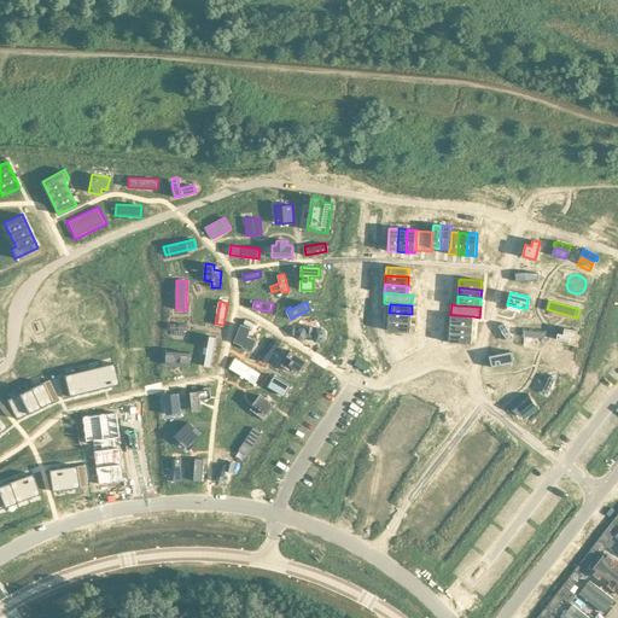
[(389,313),(389,321),(410,322),(412,315),(412,314),(389,313)]
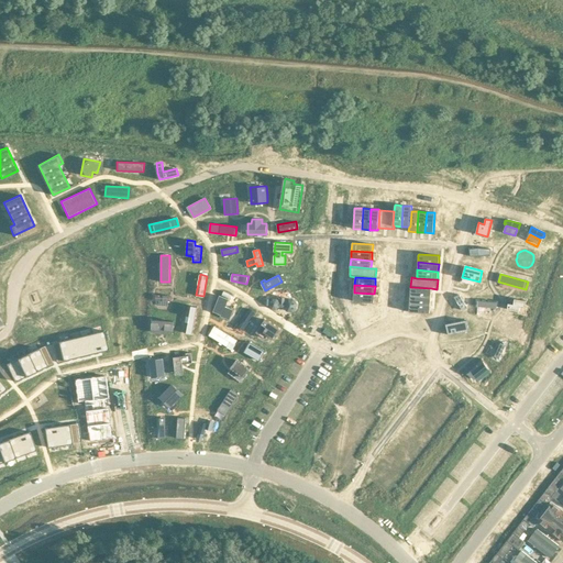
[(410,295),(431,297),(431,288),(410,287),(410,288),(410,295)]
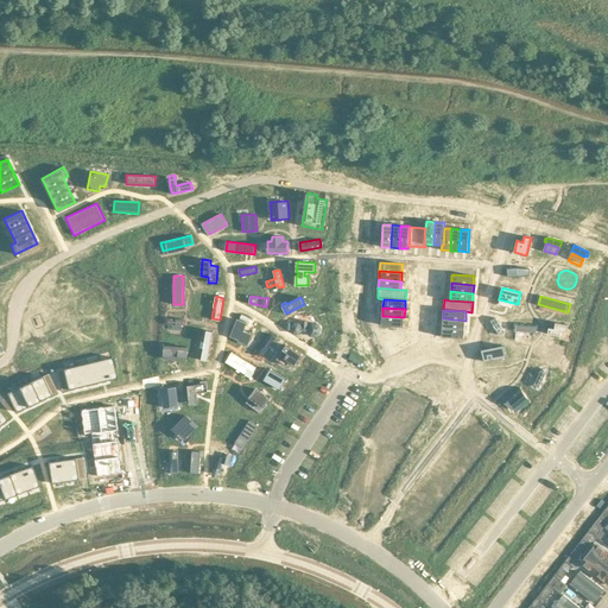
[(382,316),(381,325),(404,327),(404,325),(404,318),(404,317),(382,316)]
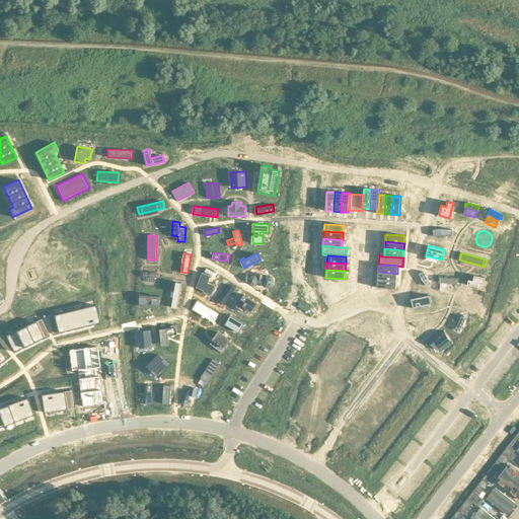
[(203,272),(197,287),(204,290),(204,291),(211,294),(215,285),(208,282),(211,276),(203,272)]
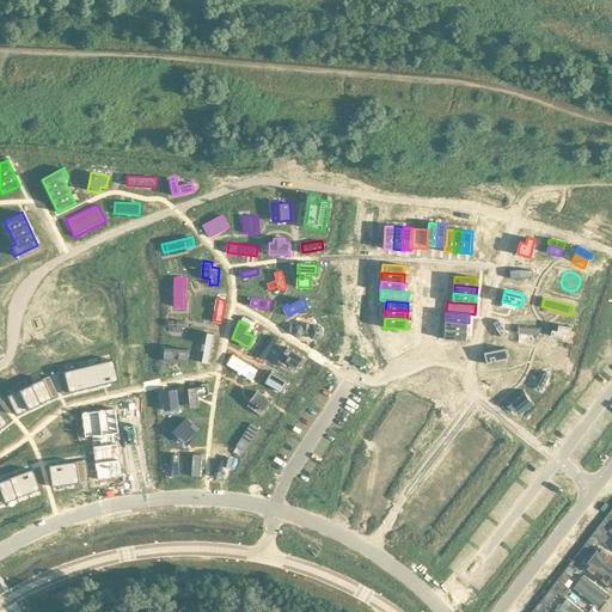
[(445,329),(467,331),(469,323),(446,320),(446,322),(445,329)]
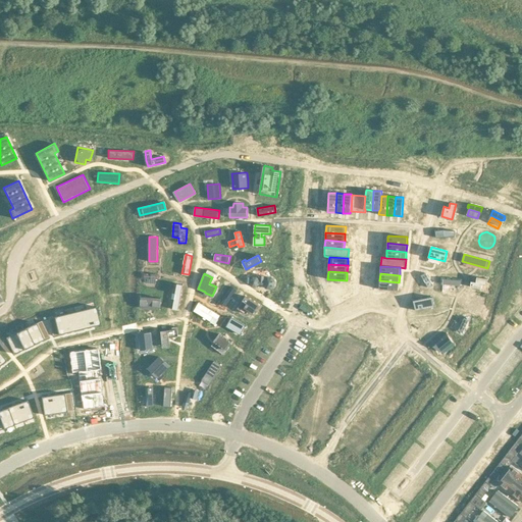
[(426,273),(421,275),(428,288),(428,286),(429,288),(432,285),(432,284),(426,273)]
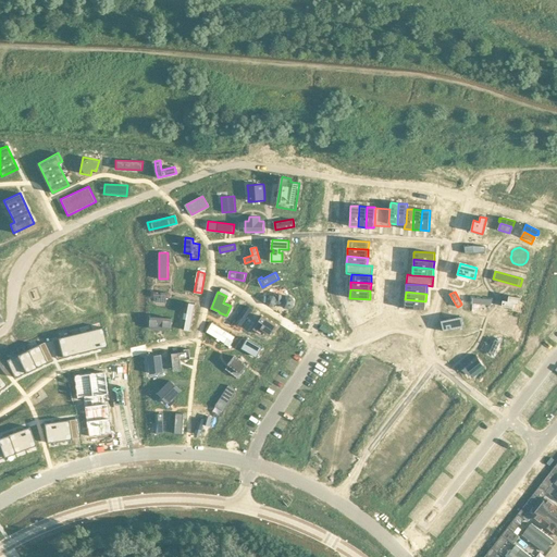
[(267,298),(267,302),(269,306),(273,306),(276,302),(282,304),(285,308),(289,308),(293,305),(294,300),(291,296),(285,296),(282,299),(281,299),(282,294),(277,294),(277,299),(276,299),(274,296),(270,296),(267,298)]
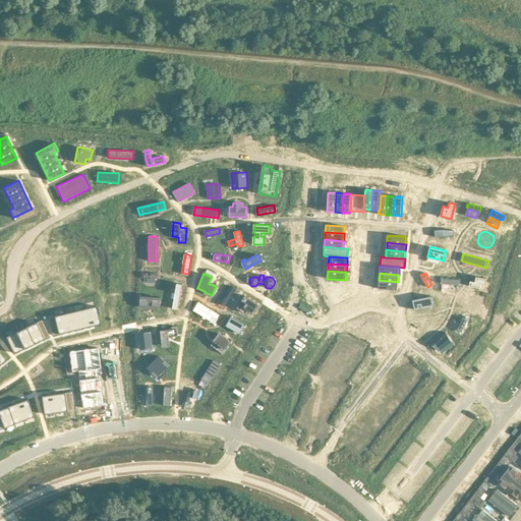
[(471,276),(469,286),(479,288),(480,283),(485,283),(486,278),(471,276)]
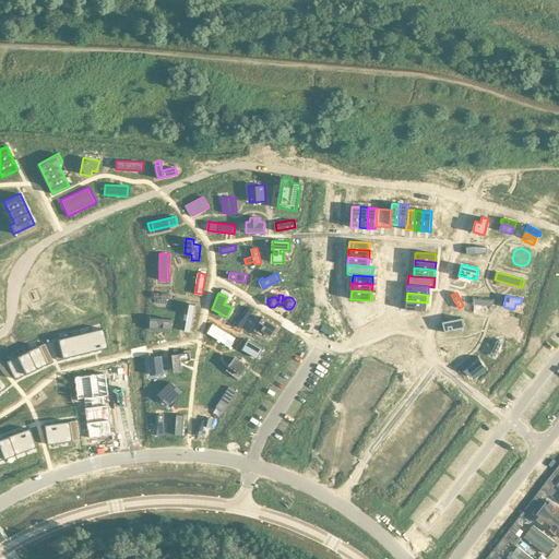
[(406,308),(406,309),(427,310),(427,302),(406,300),(406,301),(406,308)]
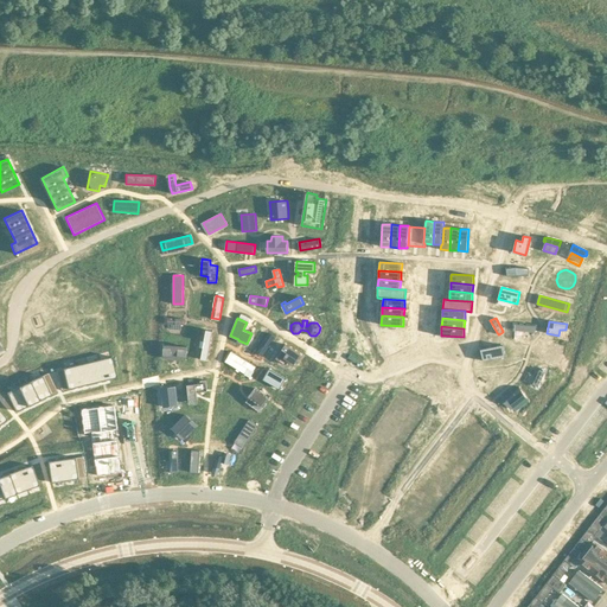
[(206,330),(200,359),(208,360),(213,331),(206,330)]
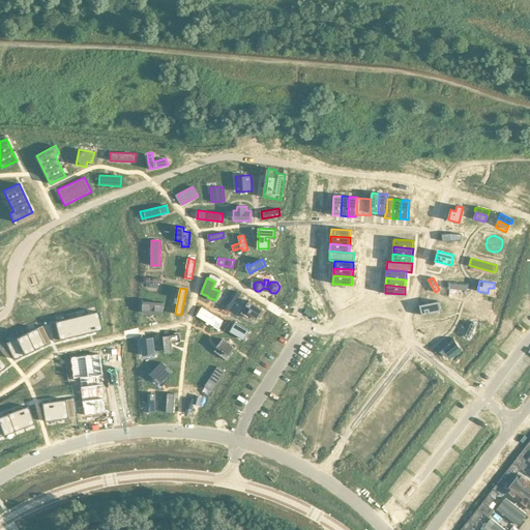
[(235,291),(224,307),(225,306),(229,311),(240,294),(239,294),(235,291)]
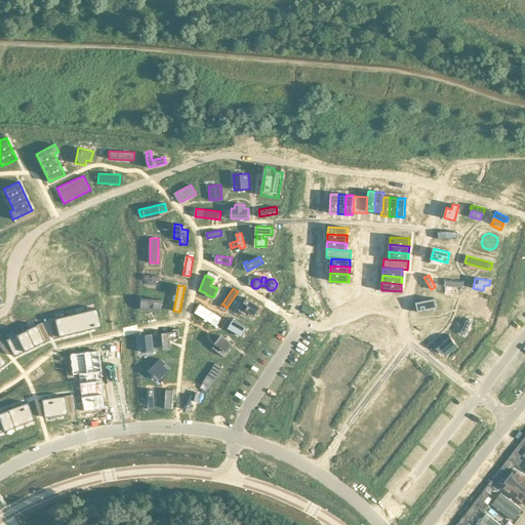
[(247,297),(239,310),(248,316),(250,312),(255,315),(260,307),(247,297)]
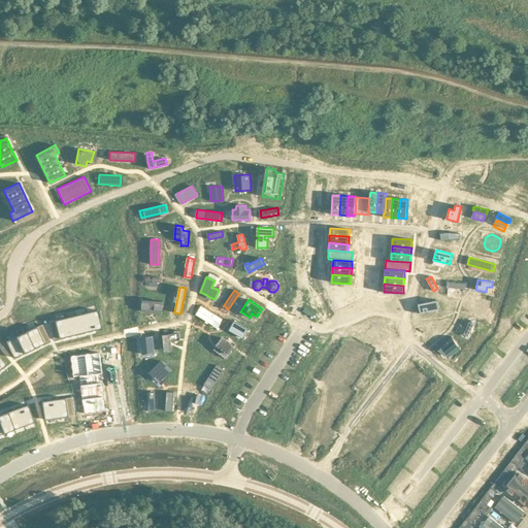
[(143,300),(142,310),(162,312),(163,301),(143,300)]
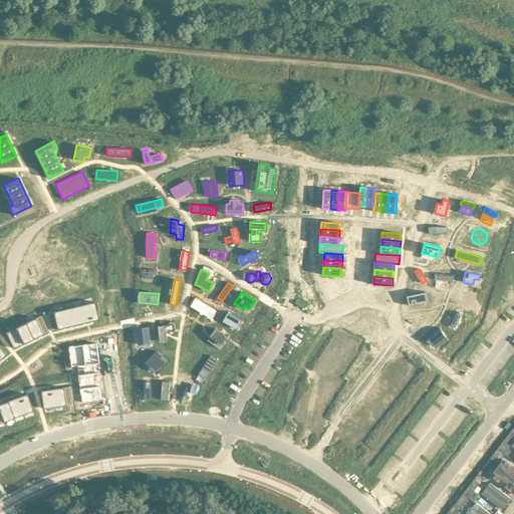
[(426,292),(407,295),(409,306),(428,302),(426,292)]
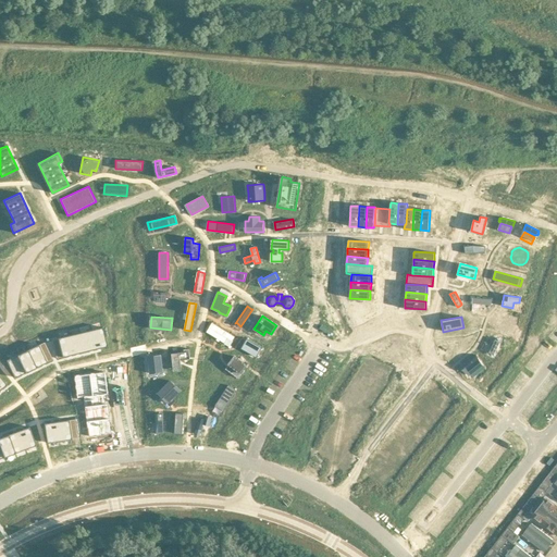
[(491,317),(487,323),(508,332),(512,320),(507,318),(505,323),(491,317)]
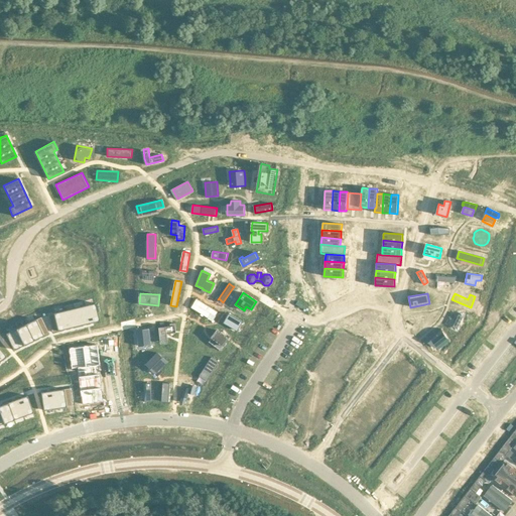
[(197,298),(191,307),(209,317),(211,313),(215,315),(218,311),(197,298)]
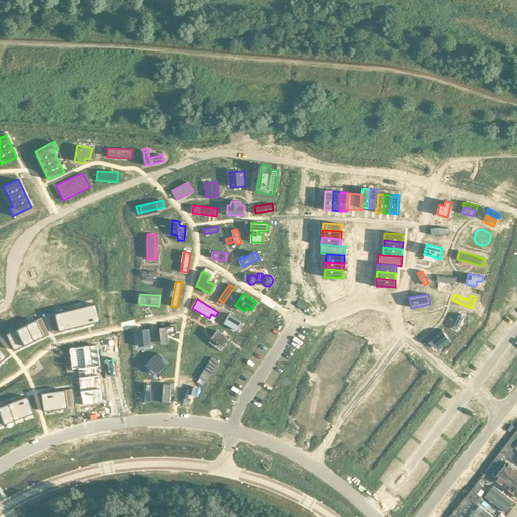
[(95,304),(85,306),(89,323),(99,321),(95,304)]
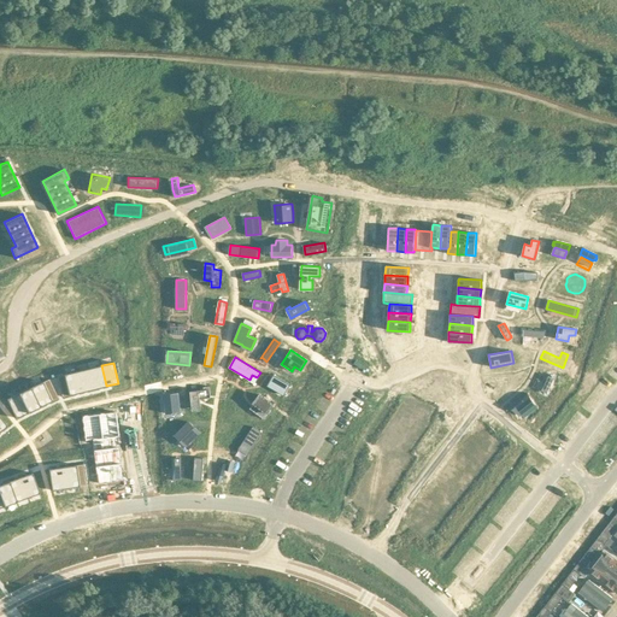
[(101,365),(88,369),(94,389),(106,386),(101,365)]
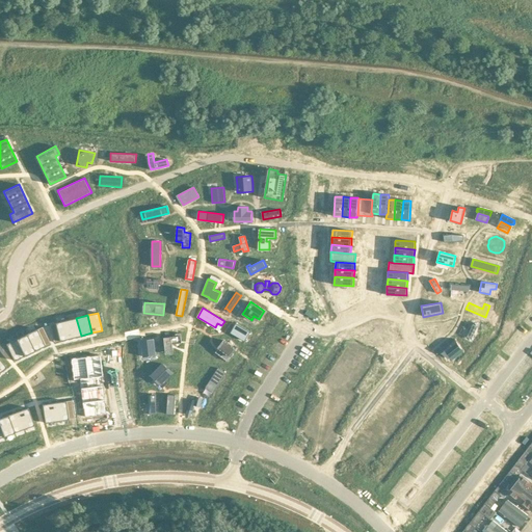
[(76,318),(65,320),(70,338),(81,336),(76,318)]
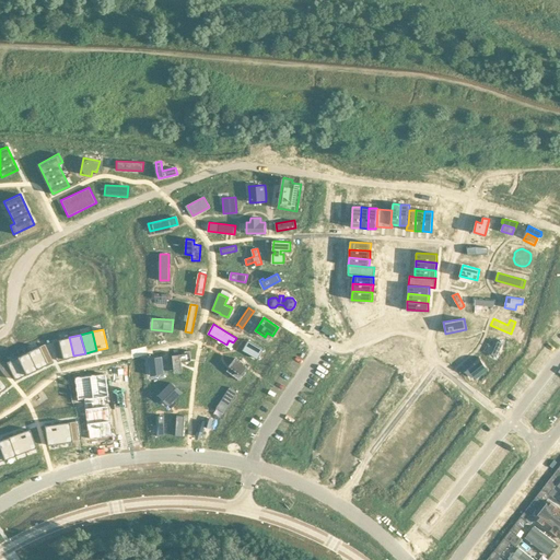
[(69,337),(58,339),(58,340),(59,345),(60,349),(61,353),(62,359),(73,356),(69,337)]
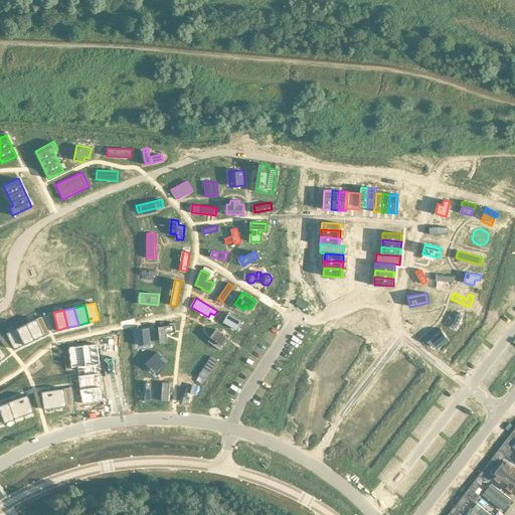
[(228,313),(223,322),(237,330),(242,321),(228,313)]
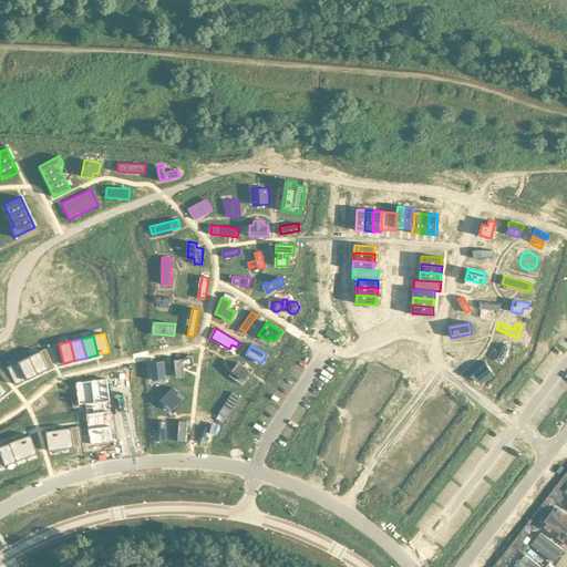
[(504,346),(497,360),(503,362),(509,348),(504,346)]
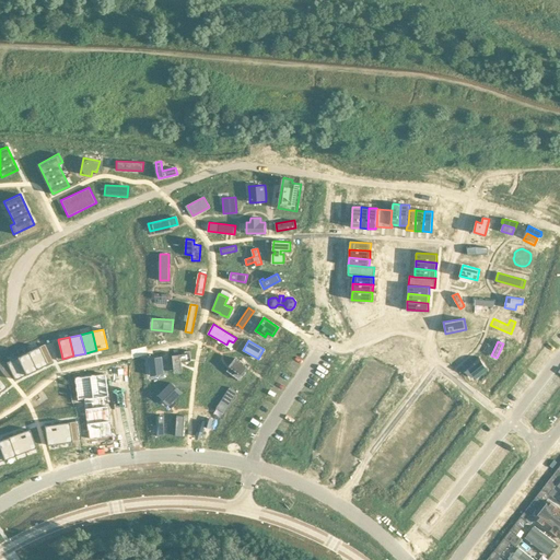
[(456,342),(440,348),(442,356),(458,350),(456,342)]
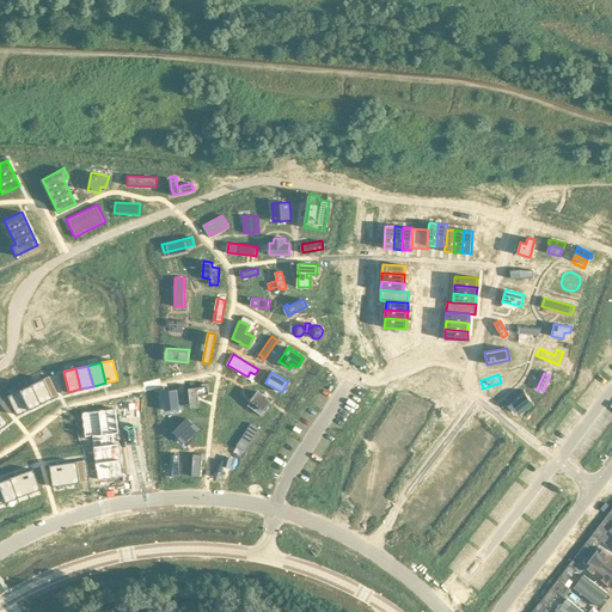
[(42,378),(30,384),(40,403),(51,397),(49,392),(47,387),(44,383),(43,379),(42,378)]
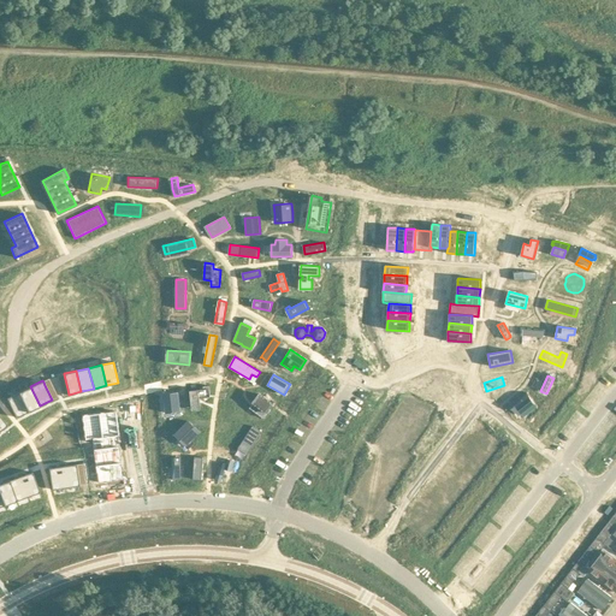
[(30,386),(19,392),(28,412),(40,406),(30,386)]
